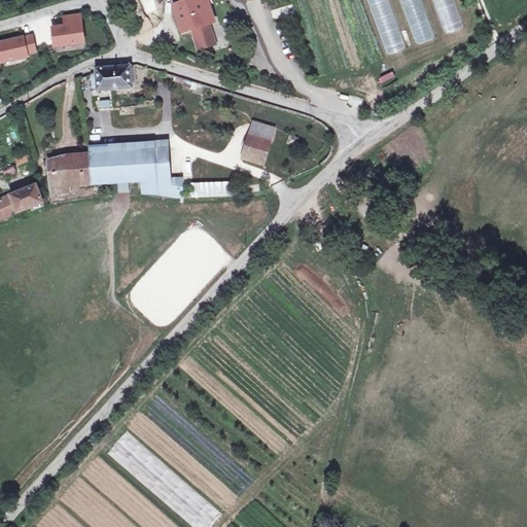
[(216,44),(201,0),(185,0),(186,2),(181,4),(175,6),(183,31),(192,28),(200,49),(216,44)]
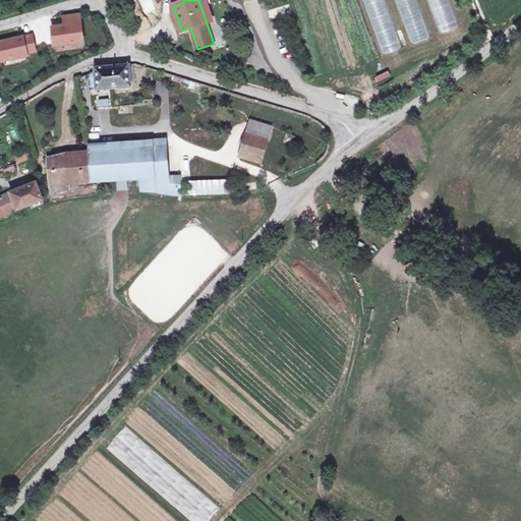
[(384,0),(363,0),(385,57),(402,50),(384,0)]
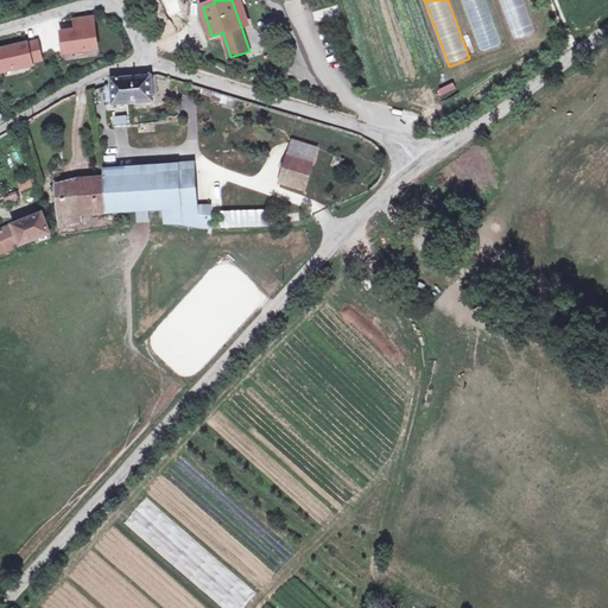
[(487,0),(460,0),(479,54),(504,44),(487,0)]
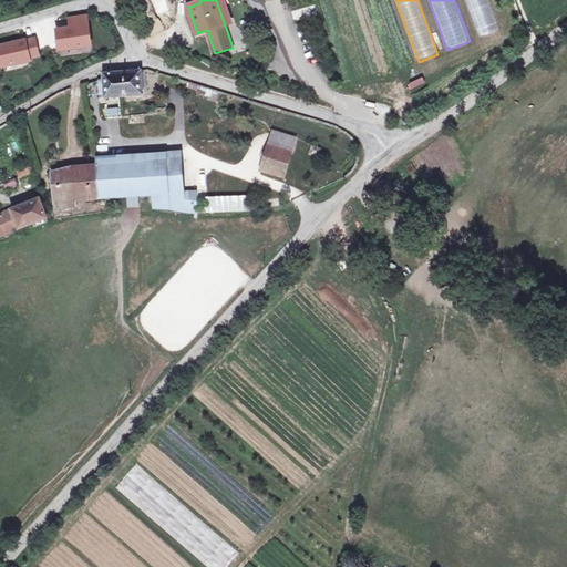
[(491,0),(466,0),(480,37),(502,30),(491,0)]
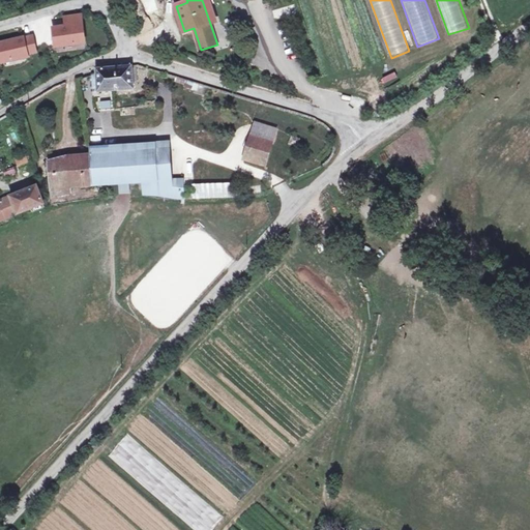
[(82,12),(61,16),(63,24),(51,25),(54,50),(75,48),(74,46),(86,43),(82,12)]
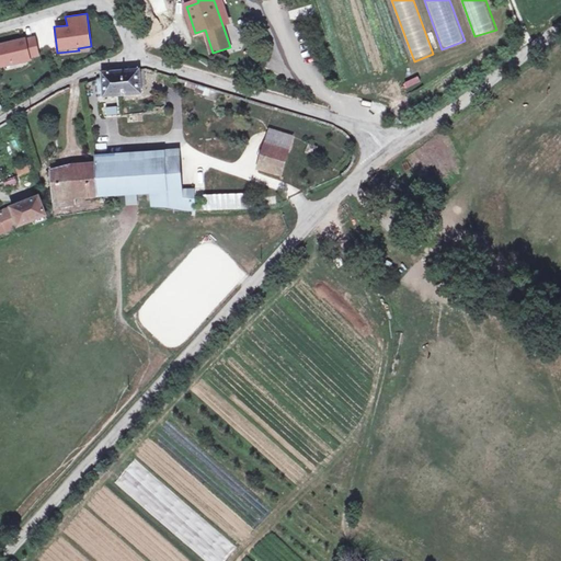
[(35,34),(0,43),(0,68),(41,58),(35,34)]
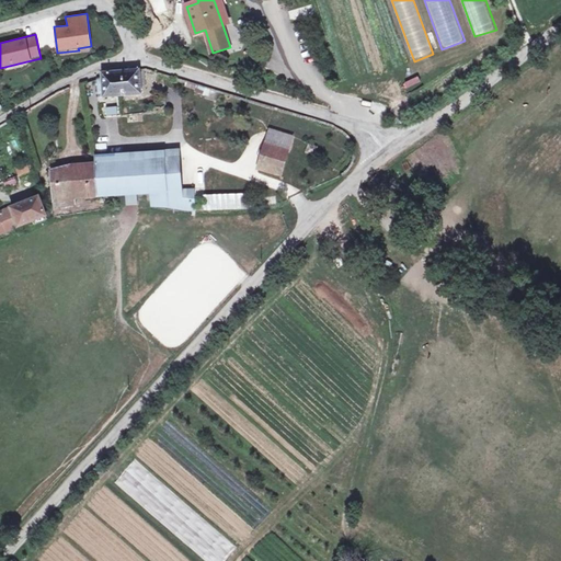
[(139,71),(139,70),(102,73),(103,77),(104,93),(104,98),(141,94),(141,88),(139,71)]
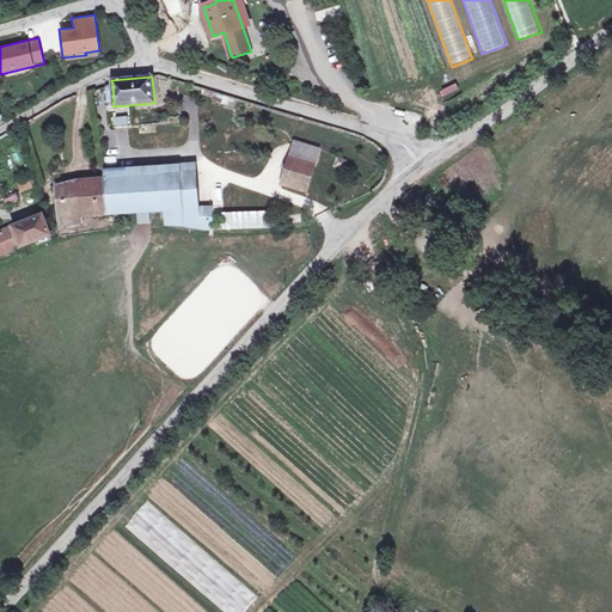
[(225,104),(227,96),(218,92),(215,92),(213,99),(225,104)]
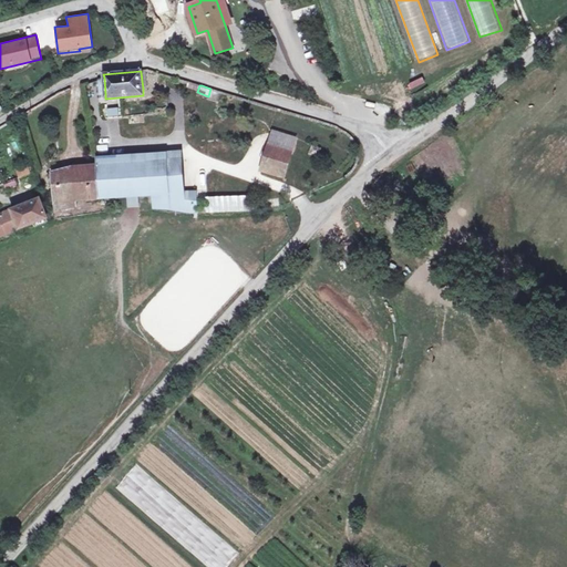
[(107,116),(119,117),(120,107),(107,107),(107,116)]
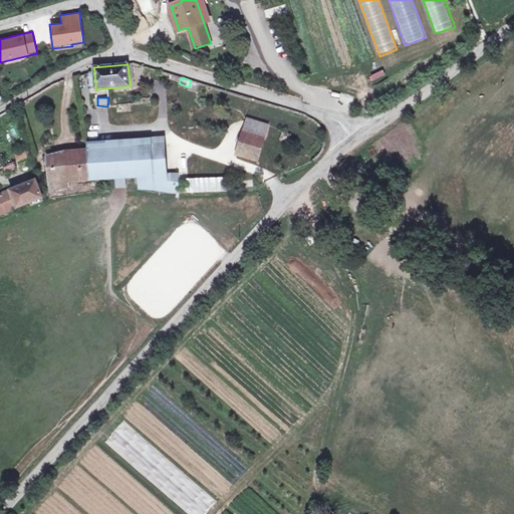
[(153,109),(152,101),(133,103),(133,112),(143,111),(153,109)]
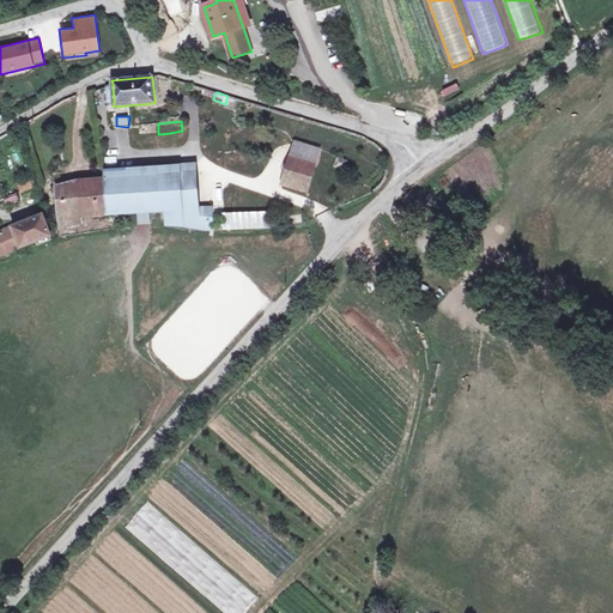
[(315,165),(320,149),(295,141),(290,158),(315,165)]
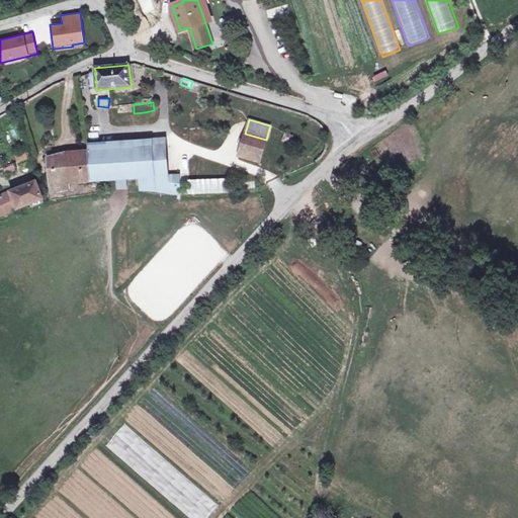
[(290,143),(293,136),(285,133),(282,141),(290,143)]
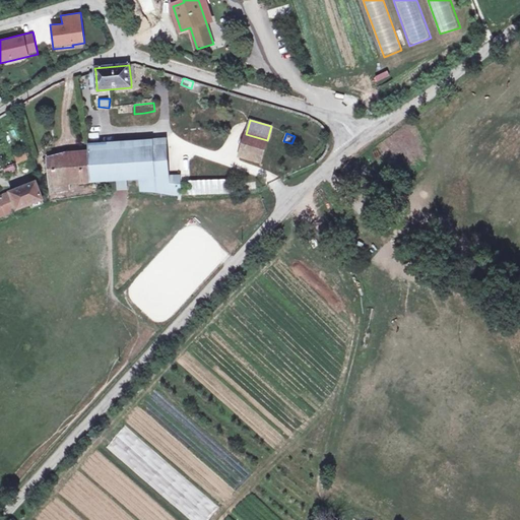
[(260,163),(267,140),(246,134),(240,156),(260,163)]
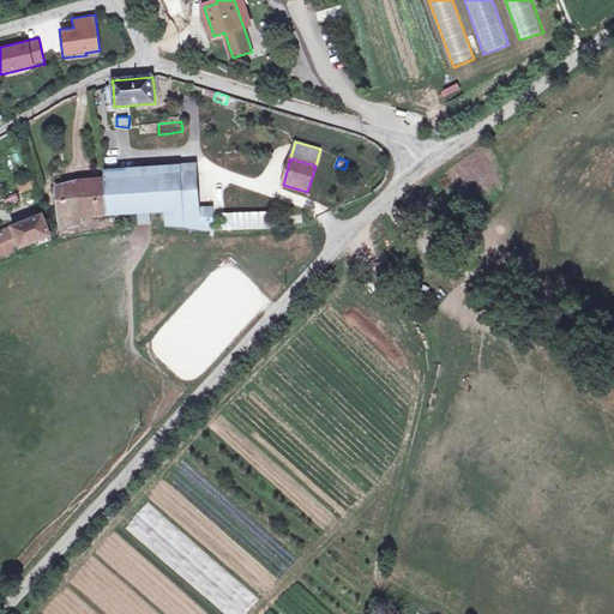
[(197,217),(193,173),(104,179),(104,181),(108,215),(166,211),(167,226),(185,227),(210,230),(209,217),(197,217)]
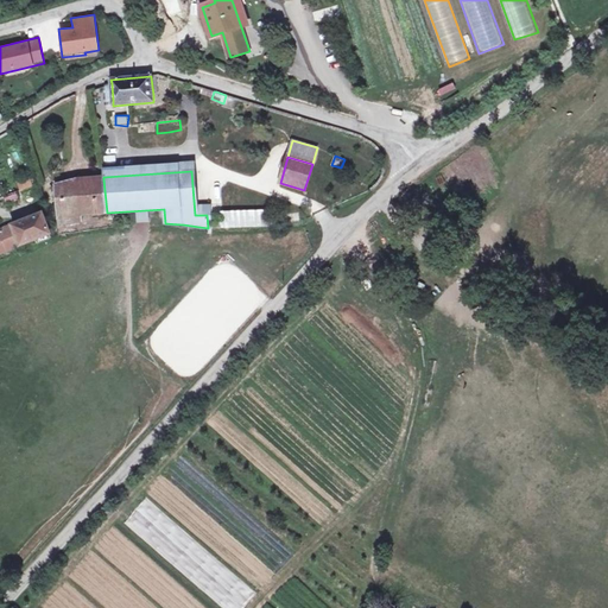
[(29,178),(16,184),(19,192),(32,188),(29,178)]
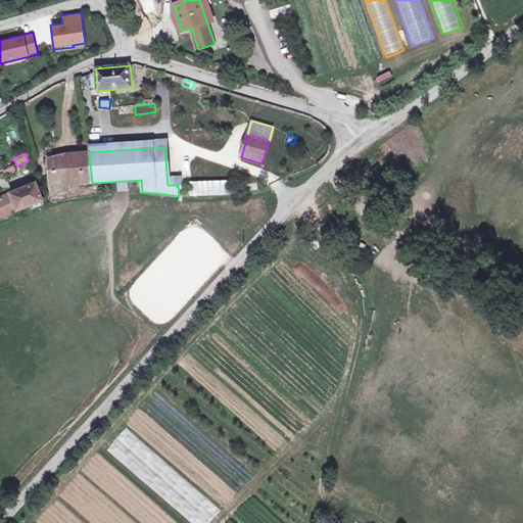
[(92,183),(89,154),(65,156),(48,161),(52,192),(70,190),(69,185),(92,183)]
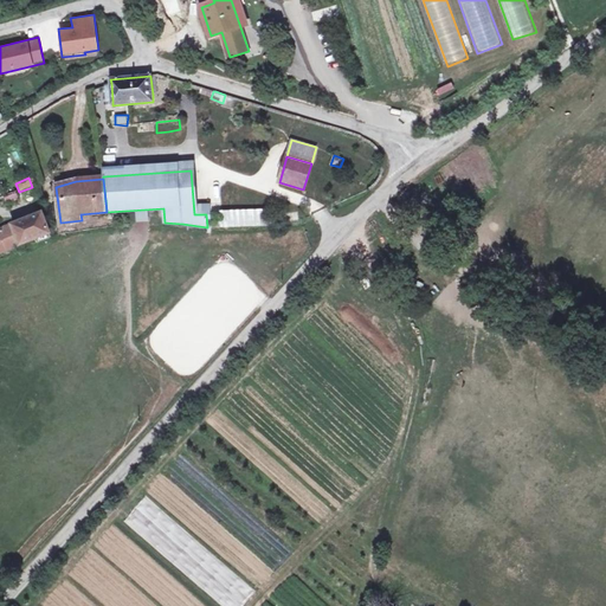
[(274,224),(274,211),(221,213),(223,226),(274,224)]
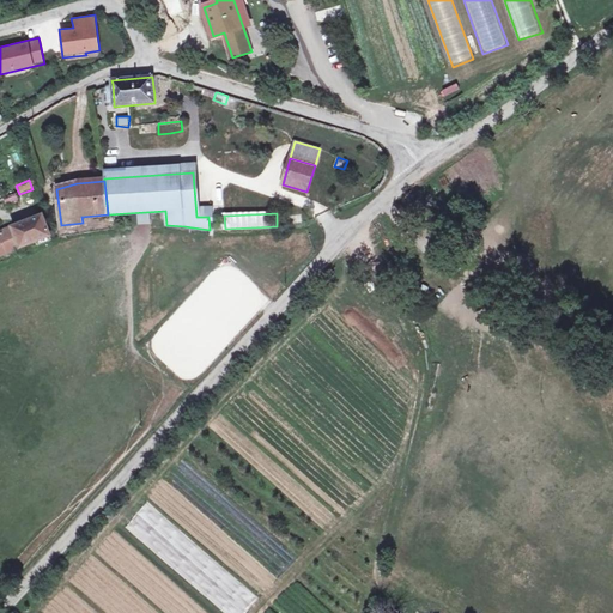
[(20,248),(50,236),(43,216),(12,228),(20,248)]
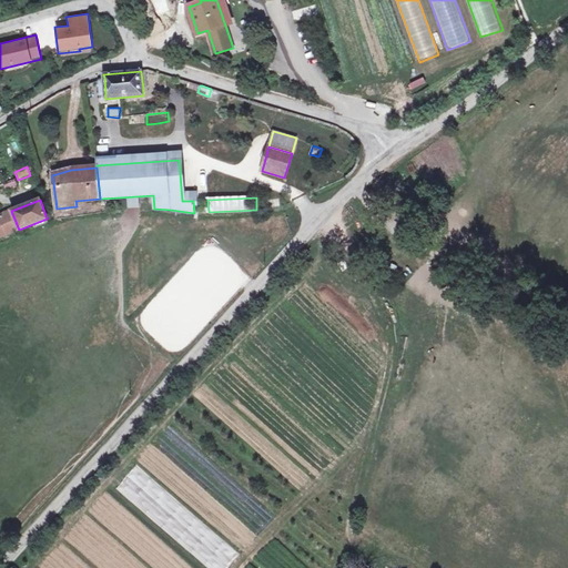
[(0,236),(19,230),(11,211),(0,214),(0,236)]
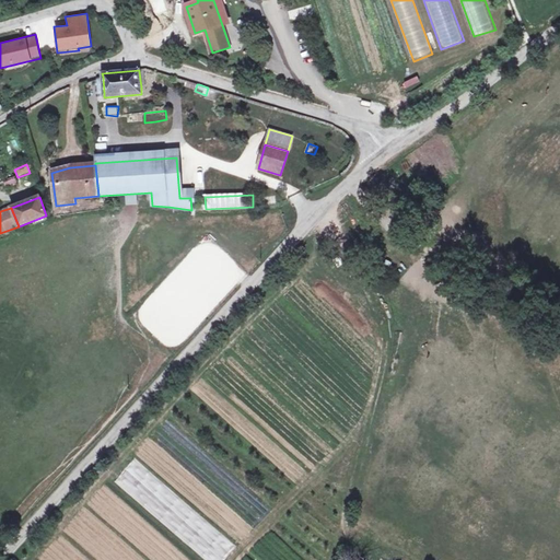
[(478,259),(468,253),(462,263),(471,269),(478,259)]
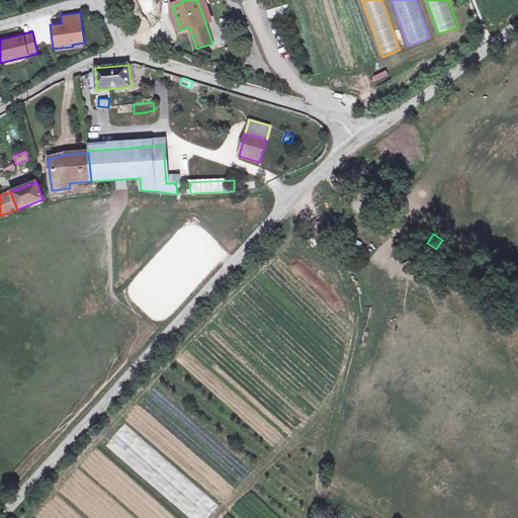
[(426,261),(415,254),(411,261),(422,268),(426,261)]
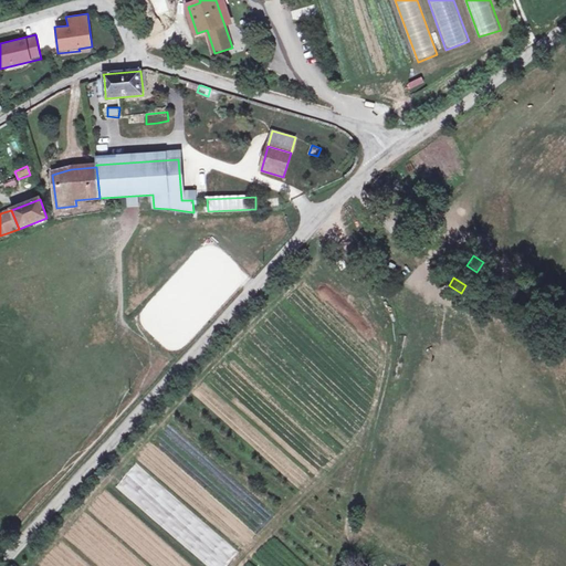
All buildings are outlined.
